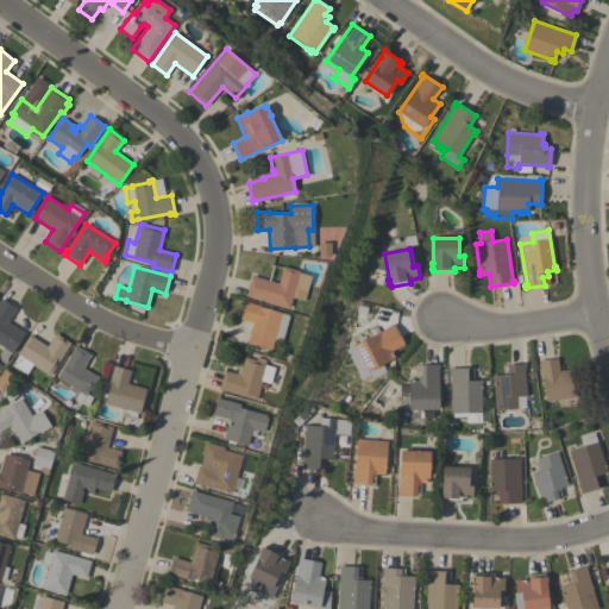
[(278,283),(283,267),(300,271),(299,272),(301,274),(294,297),(292,297),(289,308),(245,296),(251,275),(278,283)]
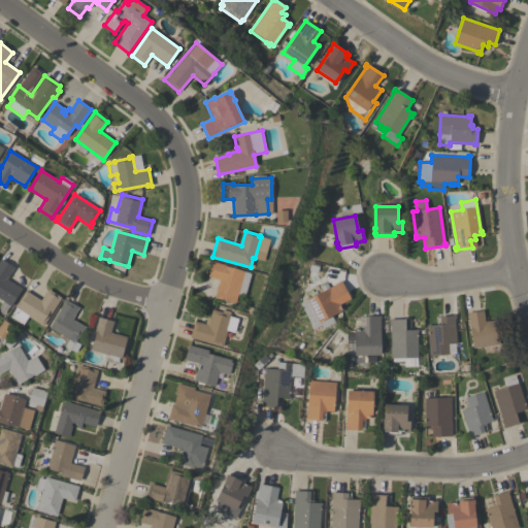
[(0,259),(13,267),(6,278),(22,288),(10,306),(9,305),(4,315),(0,311),(0,305),(3,300),(0,298),(0,259)]
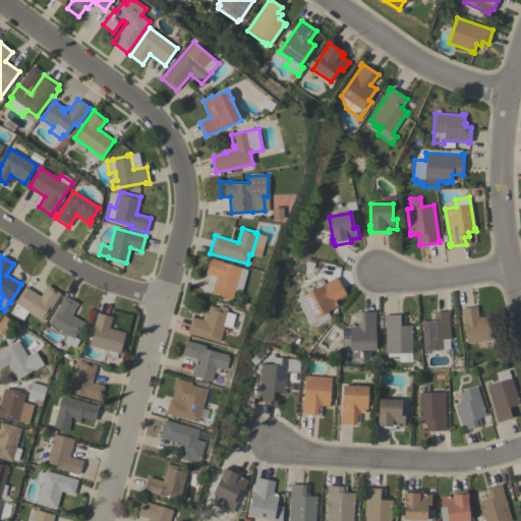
[(241,292),(234,290),(232,299),(212,293),(217,276),(206,273),(210,257),(222,262),(222,263),(247,270),(241,292)]
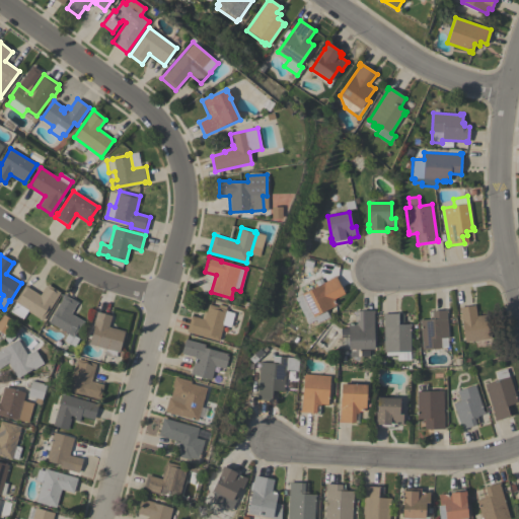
[(295,298),(317,286),(315,281),(321,278),(323,283),(331,278),(336,276),(345,293),(334,299),(337,305),(325,310),(329,317),(317,323),(315,320),(308,323),(295,298)]
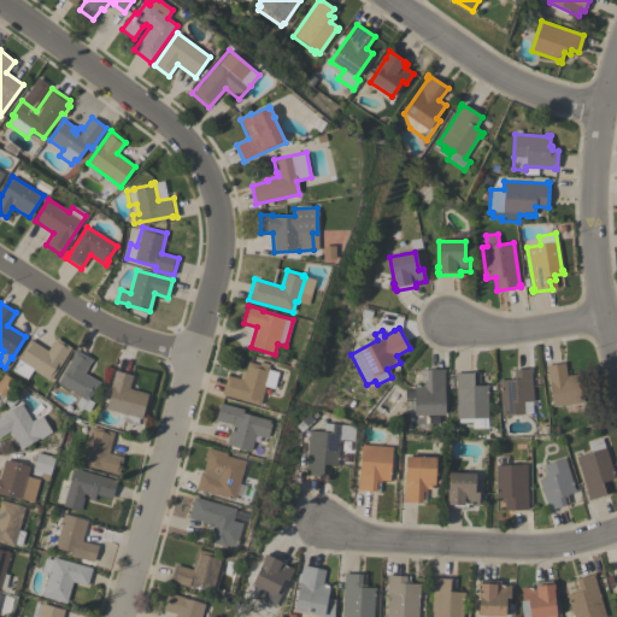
[(50,381),(33,369),(27,378),(13,369),(18,360),(17,359),(29,339),(47,351),(56,338),(71,347),(50,381)]
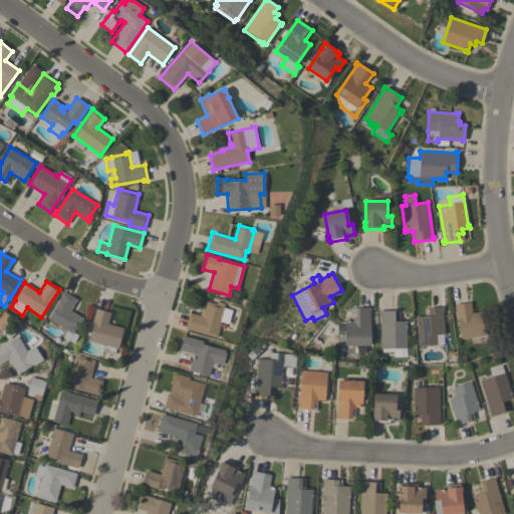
[(70,310),(83,318),(81,321),(80,321),(74,332),(78,335),(72,344),(62,338),(66,330),(47,318),(61,295),(60,295),(62,291),(76,299),(70,310)]
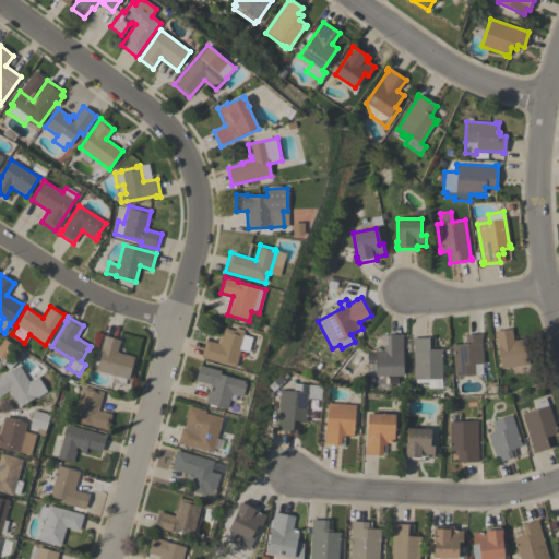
[(205,340),(217,343),(219,335),(222,336),(224,328),(234,331),(235,329),(242,331),(242,333),(245,333),(245,335),(252,337),(248,352),(240,349),(235,367),(201,357),(205,340)]
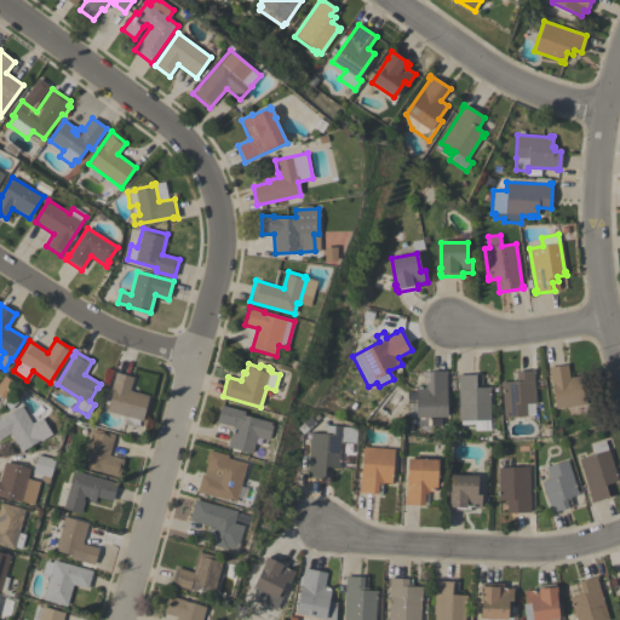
[(569,377),(583,375),(586,403),(555,408),(550,371),(549,371),(547,367),(567,365),(569,377)]
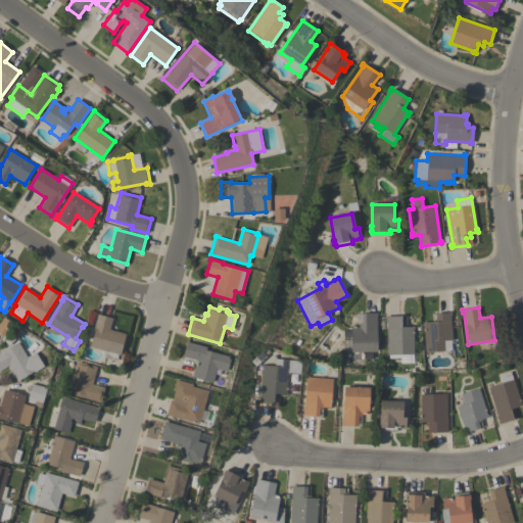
[(352,360),(351,326),(357,326),(357,325),(362,325),(362,314),(377,313),(377,316),(376,316),(377,351),(362,351),(362,360),(352,360)]
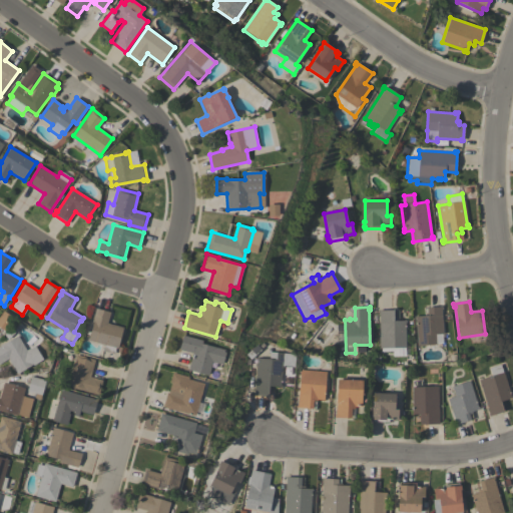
[(416,319),(415,319),(415,316),(427,315),(427,308),(442,307),(442,309),(441,309),(443,334),(435,334),(436,344),(418,346),(416,319)]
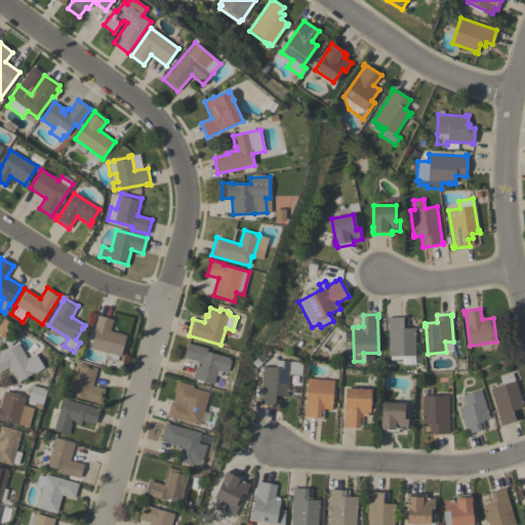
[(110,331),(125,334),(120,357),(118,356),(117,362),(105,359),(107,352),(90,348),(95,328),(94,328),(97,315),(113,319),(110,331)]
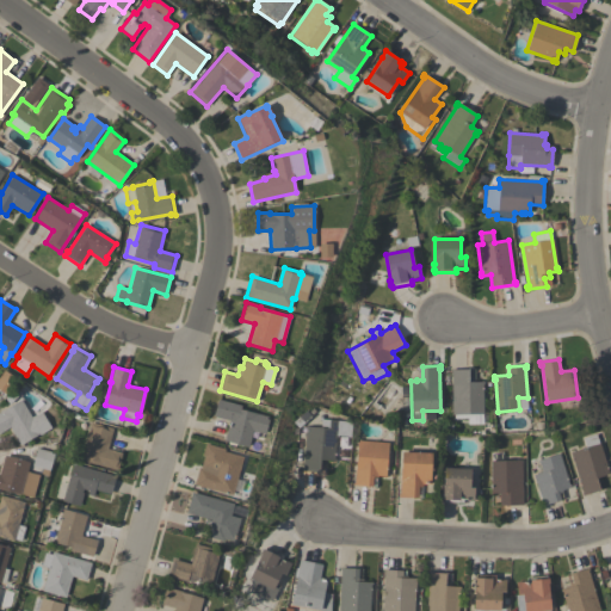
[(7,395),(0,390),(0,372),(2,369),(18,380),(7,395)]
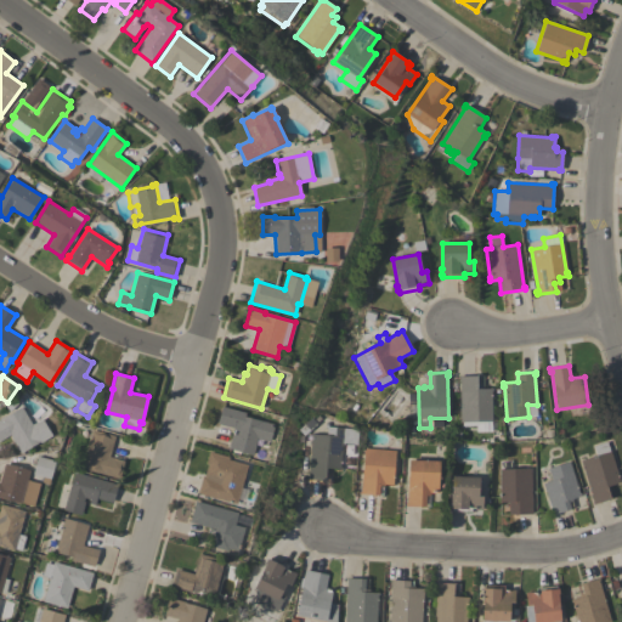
[(459,379),(458,379),(458,375),(476,375),(476,389),(492,389),(492,391),(491,391),(492,420),(461,422),(459,379)]
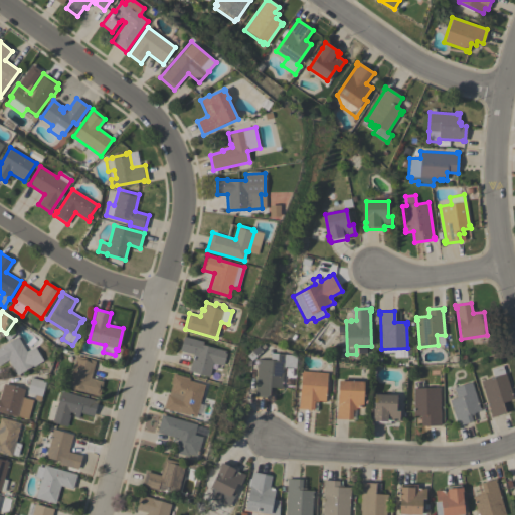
[(8,341),(4,336),(14,327),(18,332),(8,341)]
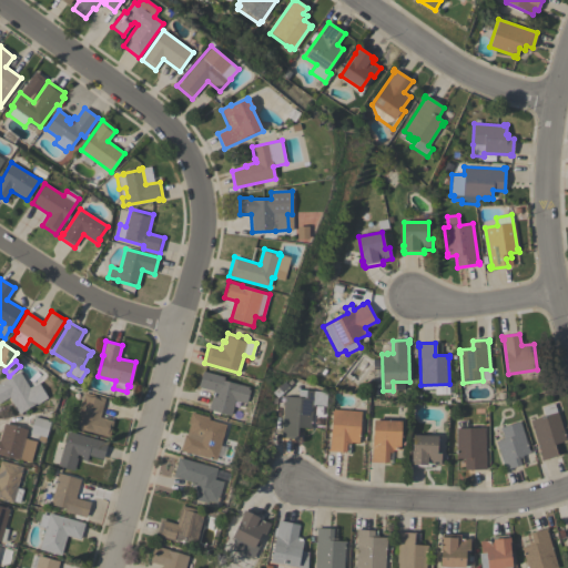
[(0,382),(19,371),(29,387),(39,382),(48,397),(38,404),(37,403),(19,414),(9,397),(0,403),(0,382)]
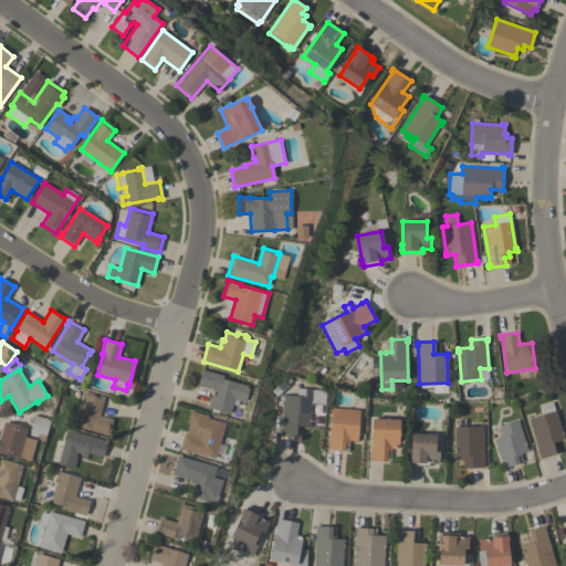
[(224,376),(223,379),(249,386),(245,402),(233,399),(230,415),(219,411),(218,413),(210,411),(211,409),(207,408),(212,389),(198,386),(202,369),(224,376)]
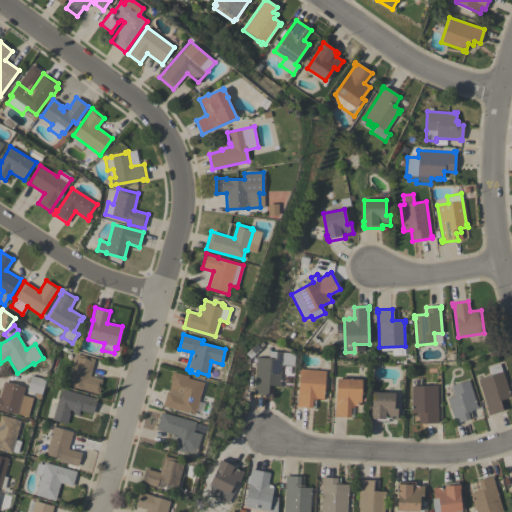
[(291,366),(281,365),(280,384),(281,384),(281,386),(272,385),(272,390),(268,389),(267,396),(252,394),(252,392),(253,393),(256,357),(268,358),(268,351),(292,353),(291,366)]
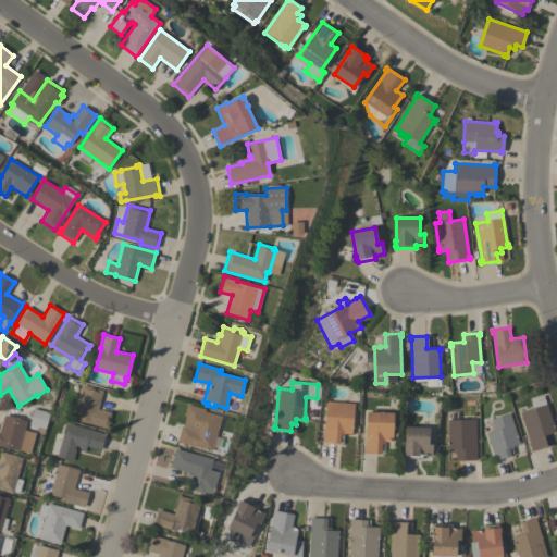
[(98,409),(111,413),(107,429),(72,419),(82,385),(102,391),(98,409)]
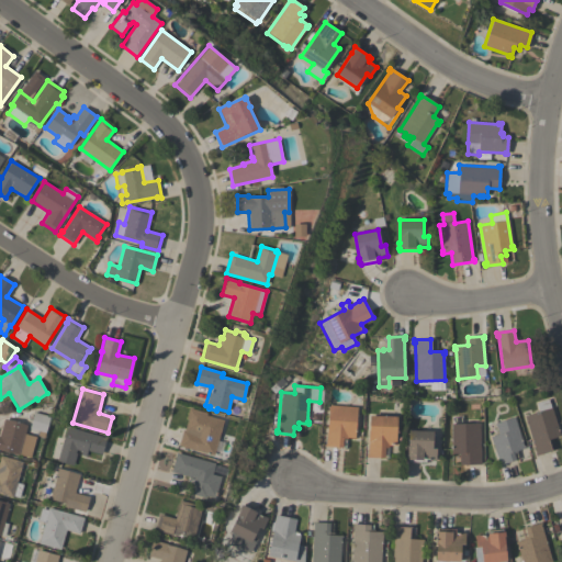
[(552,397),(555,407),(551,408),(560,434),(561,434),(561,436),(552,438),(554,444),(549,445),(551,451),(536,456),(535,453),(536,453),(524,416),(538,412),(535,403),(552,397)]
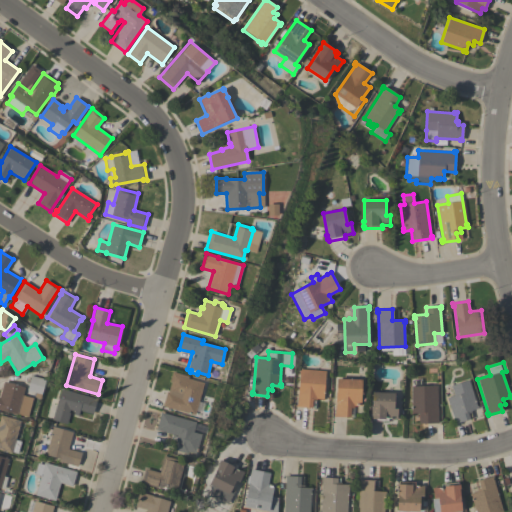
[(325,371),(323,399),(316,399),(316,400),(312,399),(311,408),(296,406),(296,404),(297,404),(300,369),(325,371)]
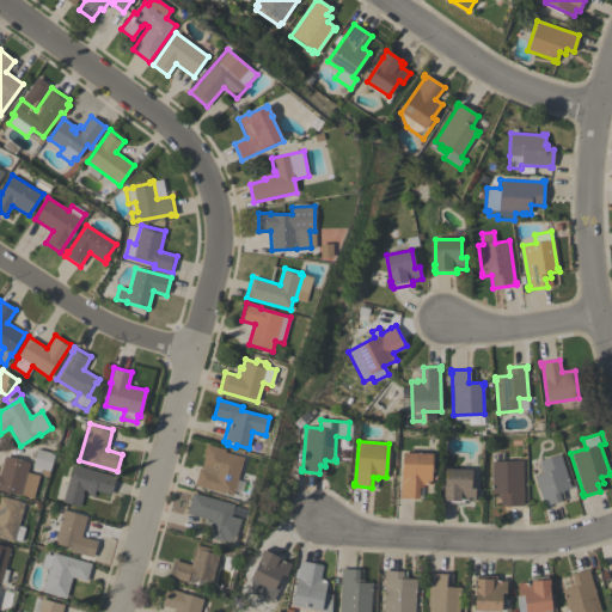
[(232,496),(194,485),(199,467),(201,469),(204,457),(202,457),(206,444),(225,450),(225,452),(244,458),(232,496)]
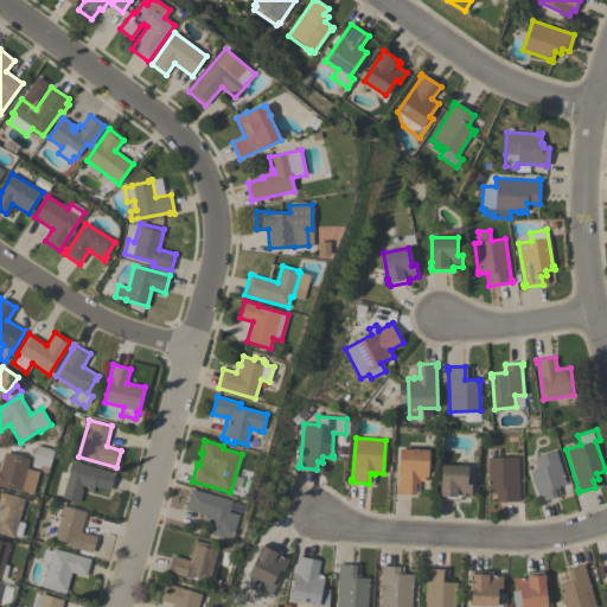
[(53,449),(49,467),(32,462),(37,445),(53,449)]
